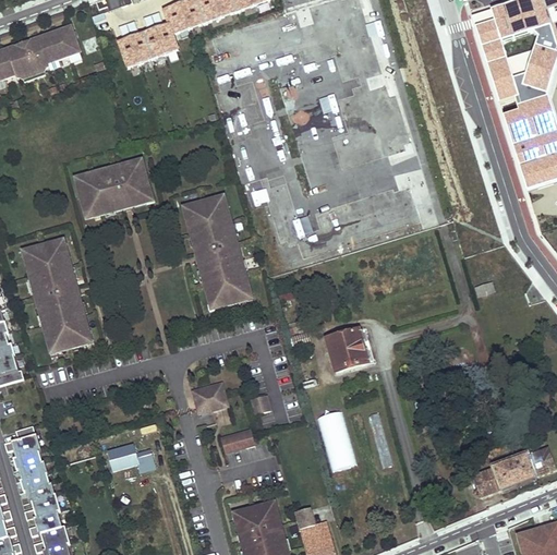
[(207,3),(206,0),(144,0),(154,28),(173,22),(171,16),(207,3)]
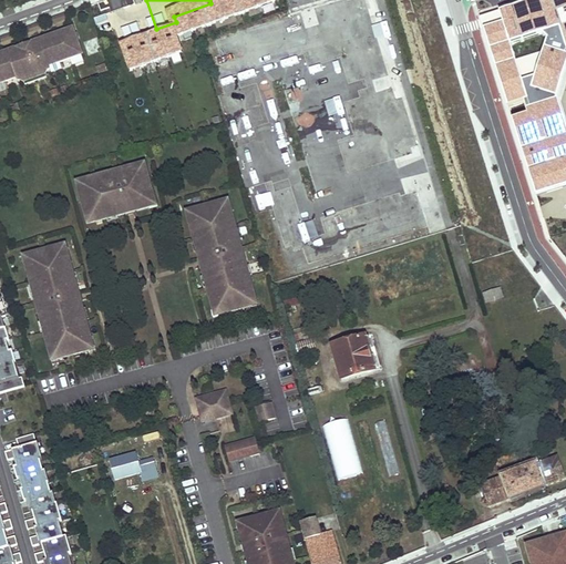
[(260,12),(256,2),(244,7),(247,18),(260,12)]
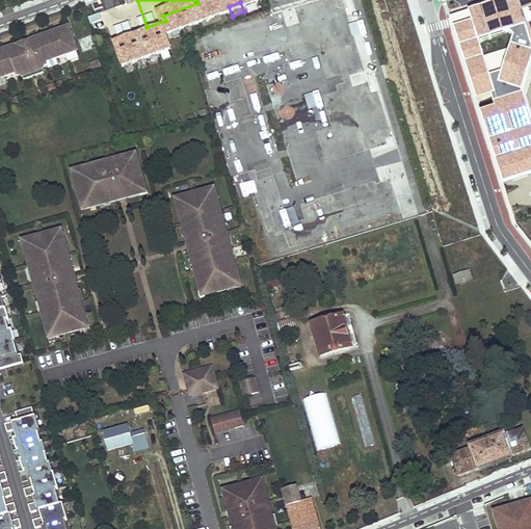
[(221,21),(216,8),(206,11),(211,25),(221,21)]
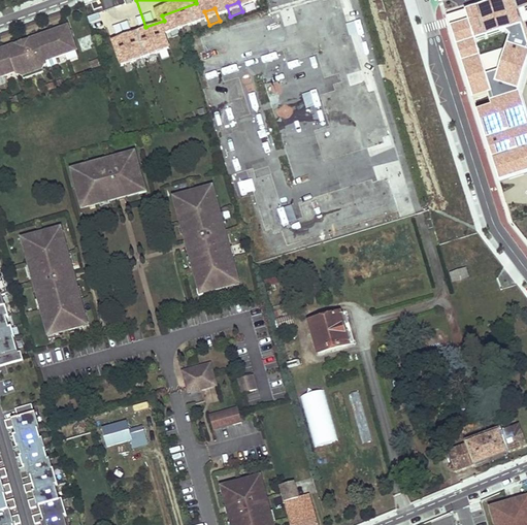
[(18,44),(0,51),(0,77),(18,71),(19,73),(24,72),(33,68),(42,65),(48,63),(47,60),(74,50),(77,48),(68,26),(29,40),(35,55),(23,59),(18,44)]
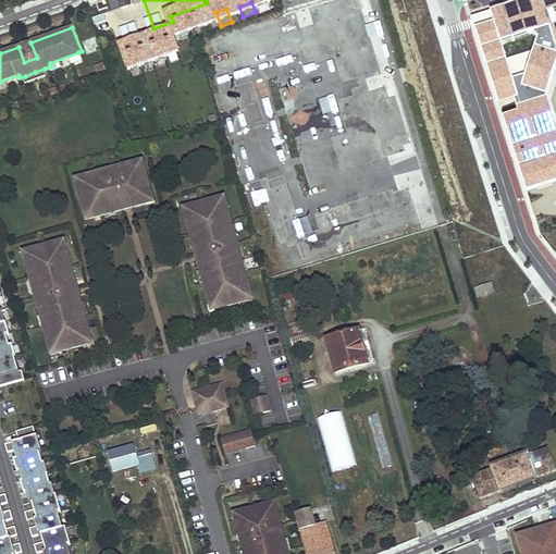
[(31,42),(19,47),(24,62),(37,58),(31,42)]
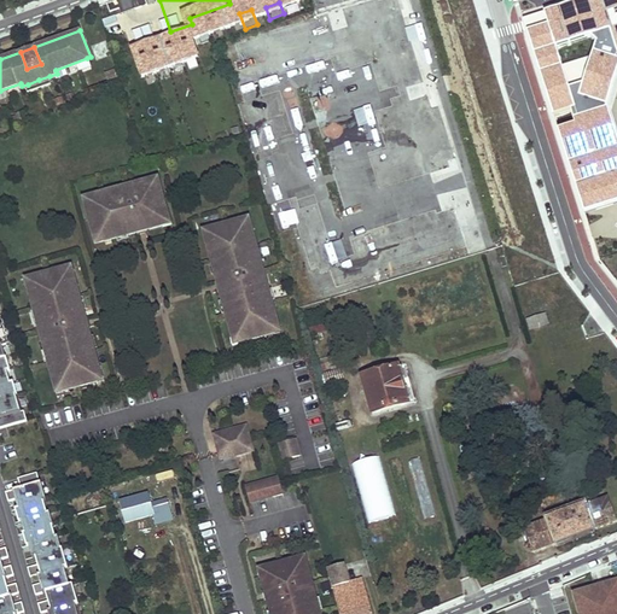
[(50,76),(39,80),(41,87),(53,83),(50,76)]
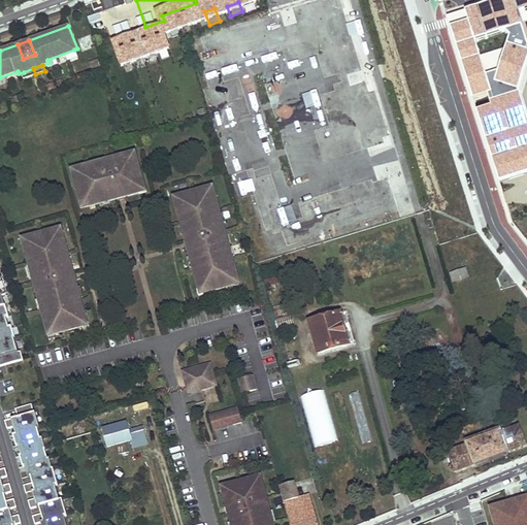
[(33,68),(24,72),(26,78),(35,74),(33,68)]
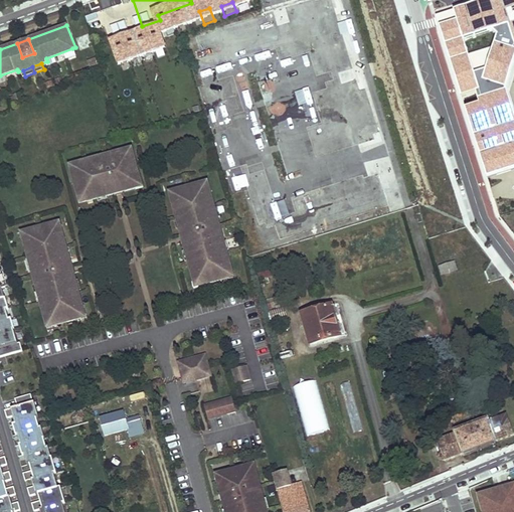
[(82,158),(65,163),(73,195),(80,194),(82,198),(92,196),(92,195),(102,192),(102,193),(131,186),(130,181),(136,179),(128,151),(122,153),(121,148),(92,156),(93,157),(82,160),(82,158)]
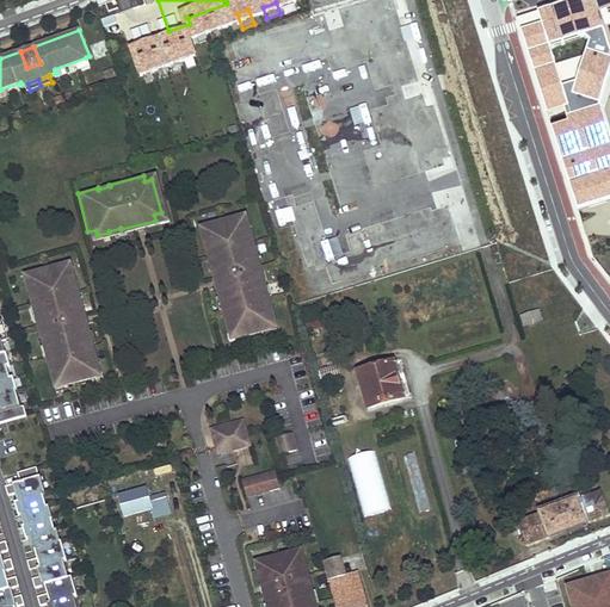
[(309,286),(461,247),(449,200),(343,228),(349,248),(330,253),(314,197),(294,202),(291,191),(284,192),(309,286)]
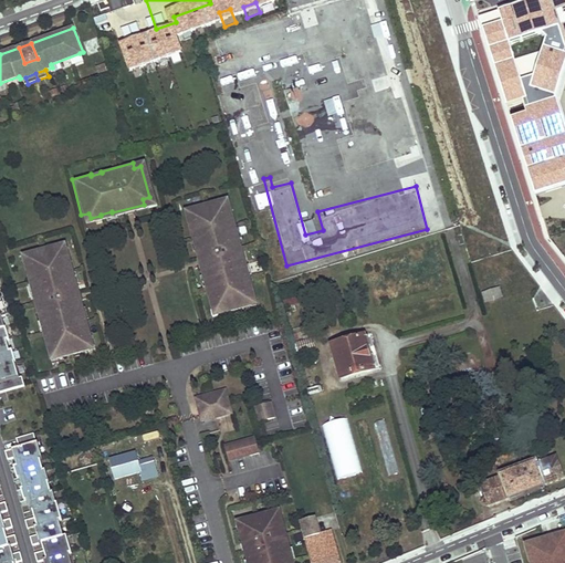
[(222,198),(191,205),(194,212),(188,214),(194,237),(196,237),(198,247),(197,248),(203,272),(205,271),(208,283),(207,283),(212,306),(218,305),(220,311),(250,302),(249,296),(254,295),(248,272),(247,273),(243,263),(246,262),(239,237),(237,237),(234,226),(236,226),(229,202),(223,204),(222,198)]
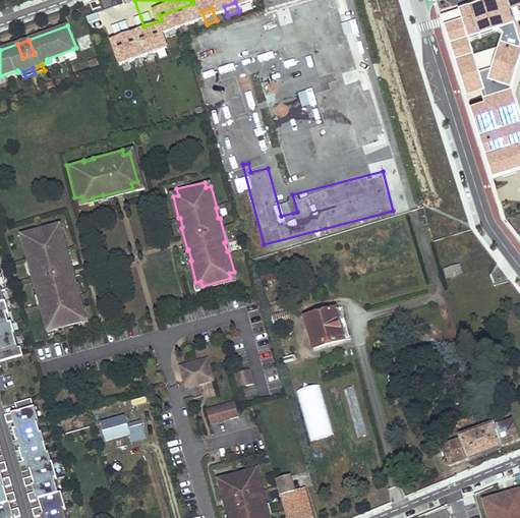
[(50,224),(21,231),(23,236),(18,237),(23,259),(24,259),(27,269),(26,269),(33,292),(34,292),(37,301),(35,302),(41,323),(46,322),(47,327),(75,320),(73,314),(78,312),(73,292),(72,292),(69,282),(70,281),(64,259),(63,260),(60,249),(62,248),(56,227),(51,229),(50,224)]
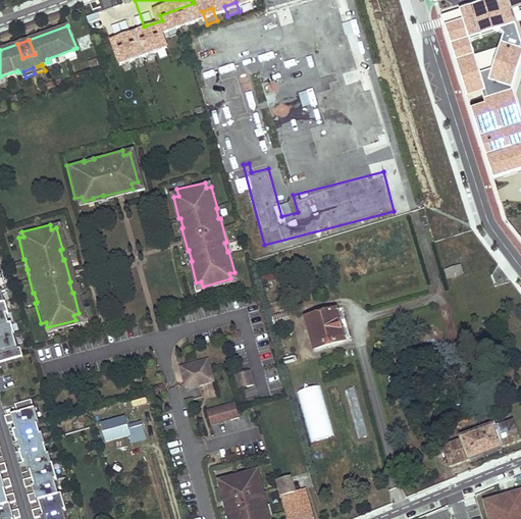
[(460,263),(444,267),(446,276),(462,272),(460,263)]
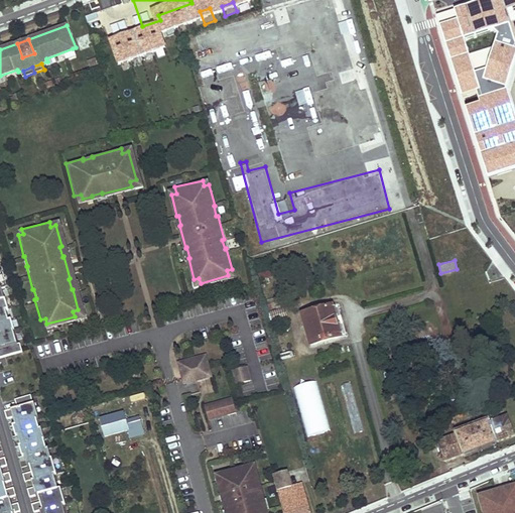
[(278,271),(276,262),(258,267),(260,276),(278,271)]
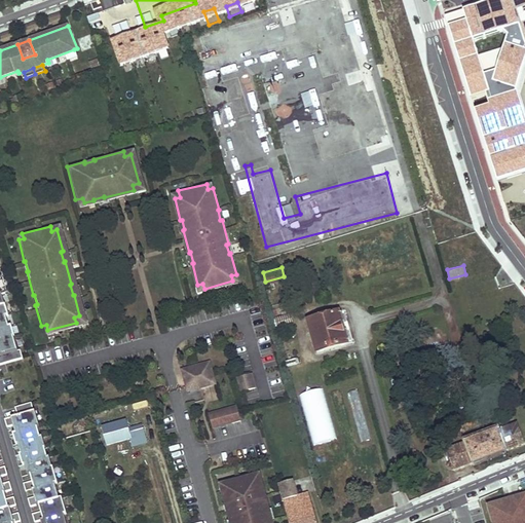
[(0,362),(16,358),(0,298),(0,362)]
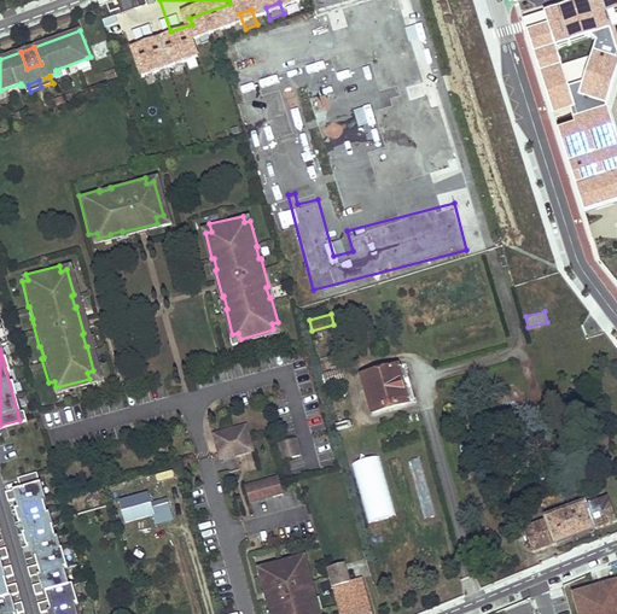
[(418,401),(407,362),(402,364),(413,402),(418,401)]
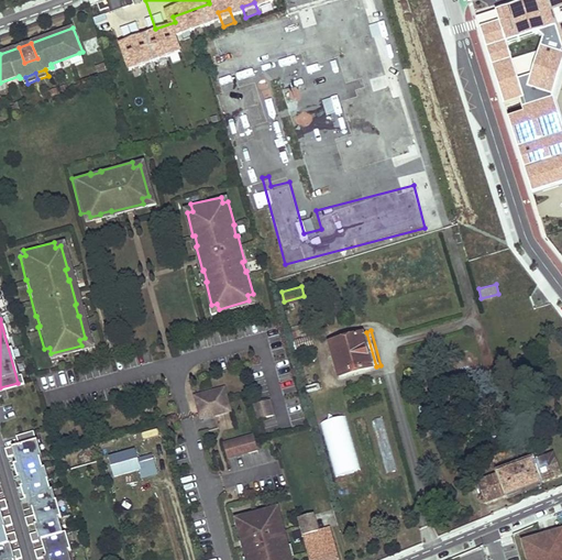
[(376,366),(366,332),(331,343),(340,376),(376,366)]
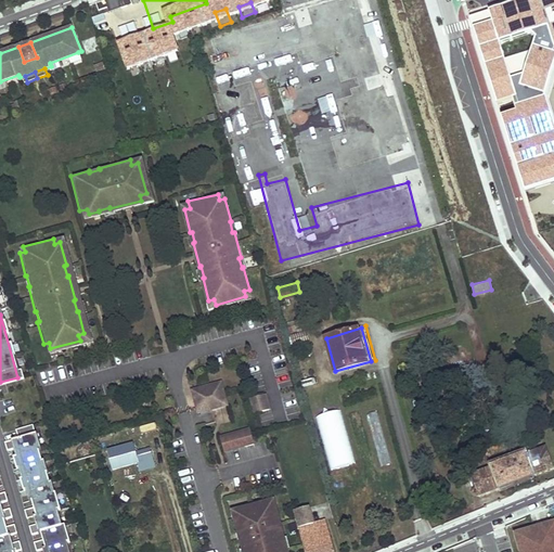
[(309,338),(306,330),(291,334),(293,343),(309,338)]
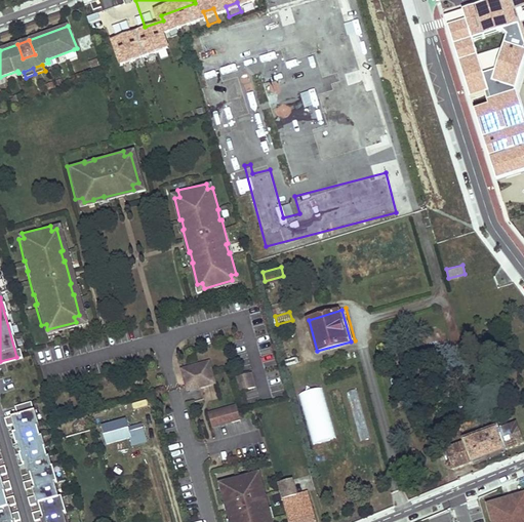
[(209,360),(194,364),(196,370),(184,373),(188,389),(215,380),(212,372),(209,360)]
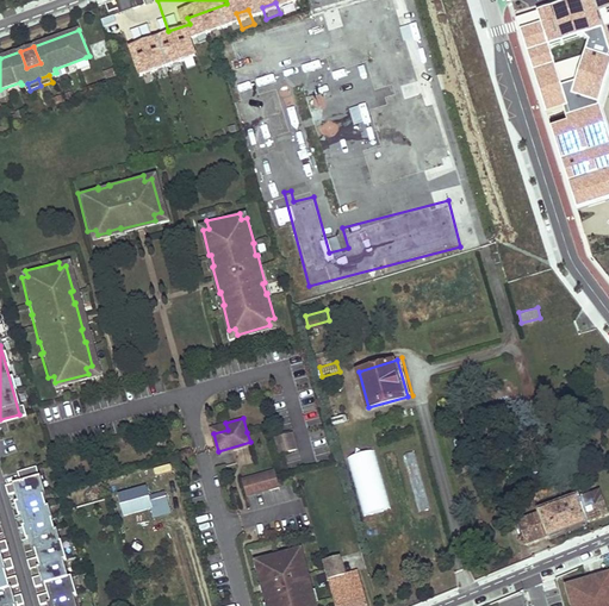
[(225,423),(212,426),(213,433),(228,430),(225,423)]
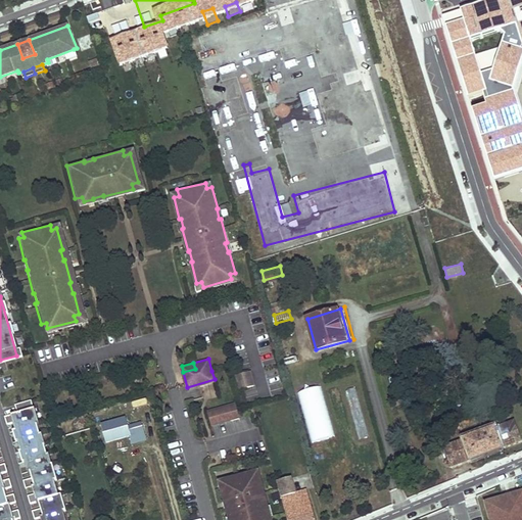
[(250,369),(237,373),(240,387),(253,383),(250,369)]
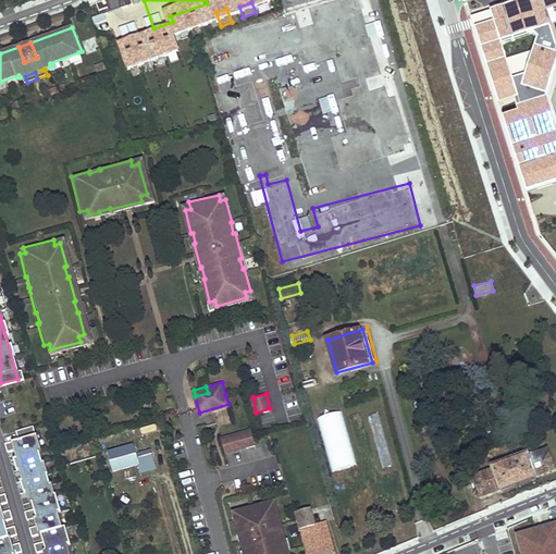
[(215,409),(218,422),(230,421),(229,408),(215,409)]
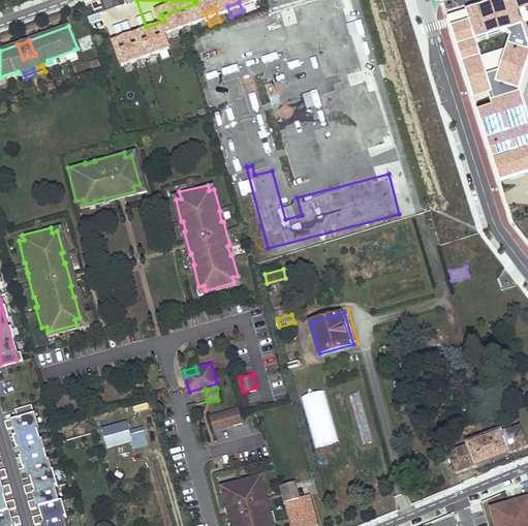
[(300,395),(314,445),(337,439),(322,389),(300,395)]
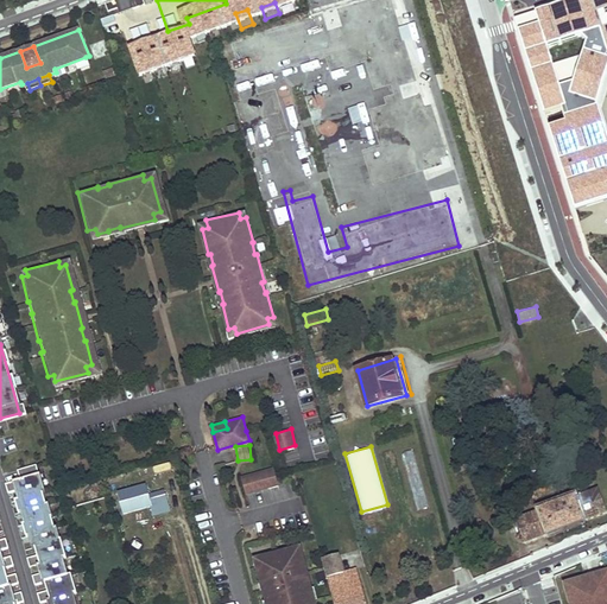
[(76,603),(36,463),(17,468),(19,476),(7,478),(30,558),(29,558),(42,603),(76,603)]
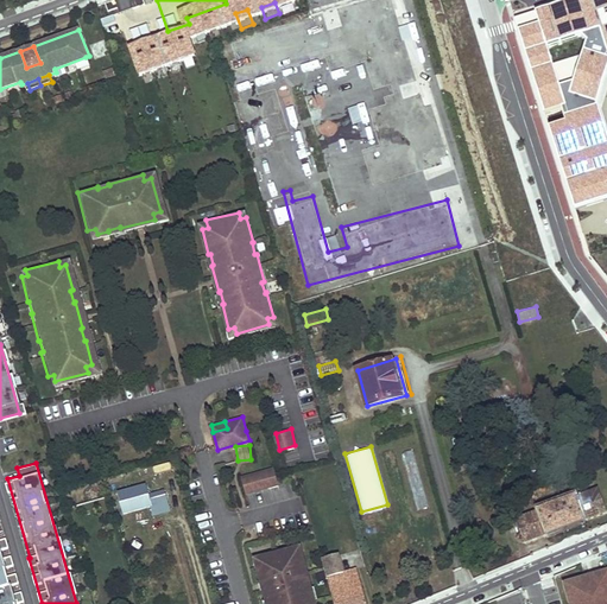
[(278,482),(273,466),(240,476),(245,490),(278,482)]
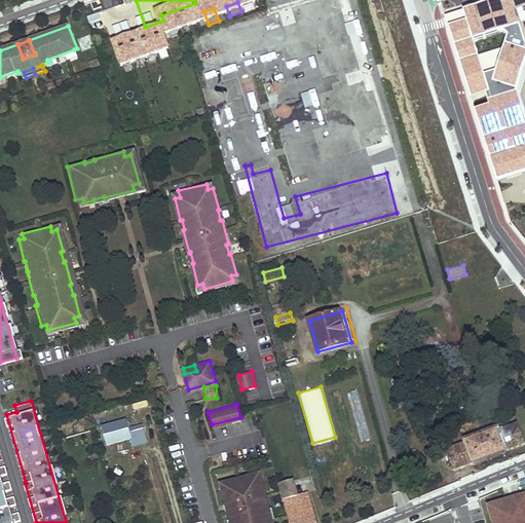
[(132,435),(126,418),(102,424),(106,439),(107,441),(132,435)]
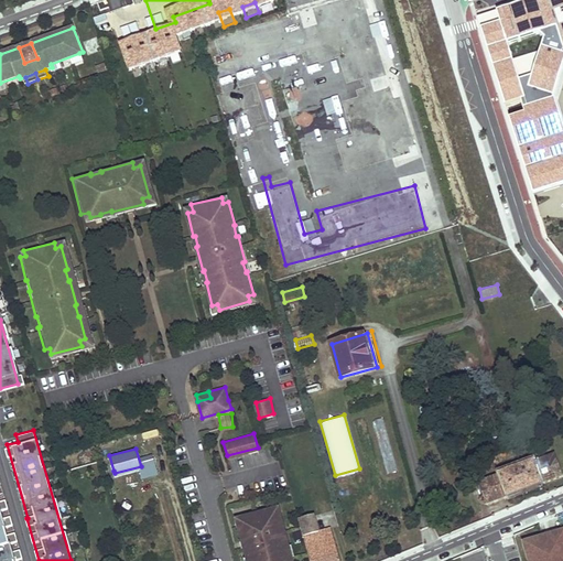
[(562,473),(562,472),(555,450),(479,476),(487,499),(562,473)]
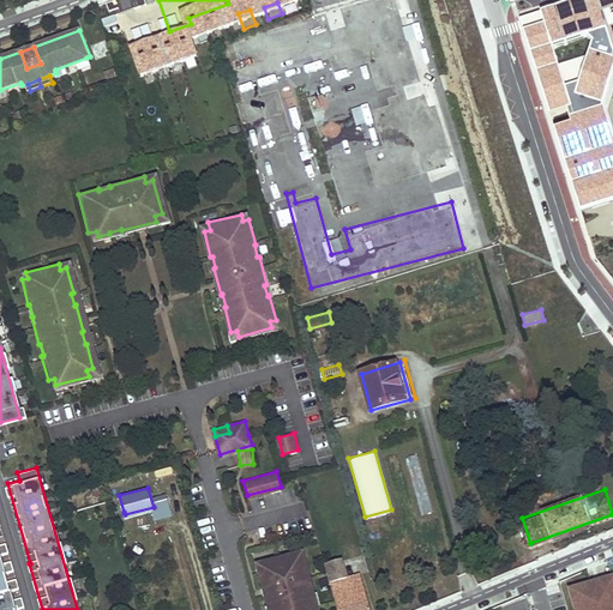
[(124,512),(119,495),(110,497),(115,514),(124,512)]
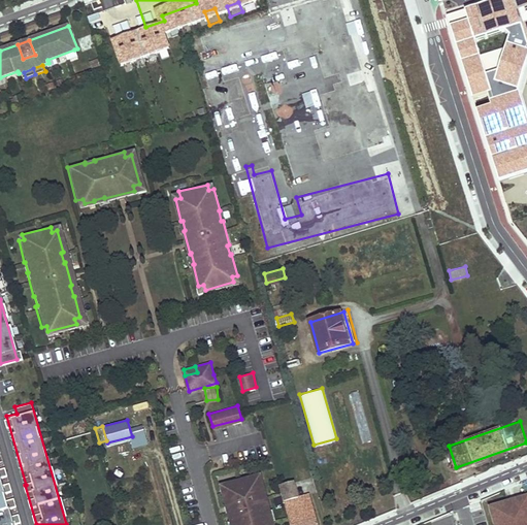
[(258,482),(256,474),(225,483),(227,490),(223,491),(227,504),(230,504),(231,510),(228,511),(231,519),(232,519),(233,524),(273,524),(272,519),(270,519),(268,509),(269,509),(262,481),(258,482)]
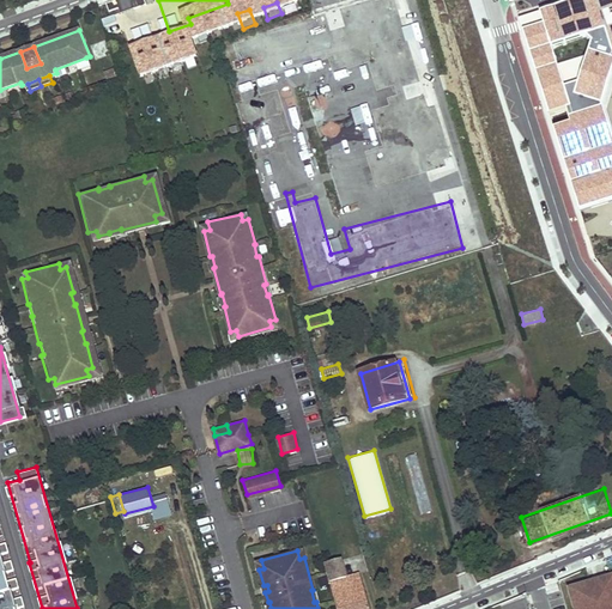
[(347,576),(341,556),(323,560),(338,608),(371,608),(361,572),(347,576)]
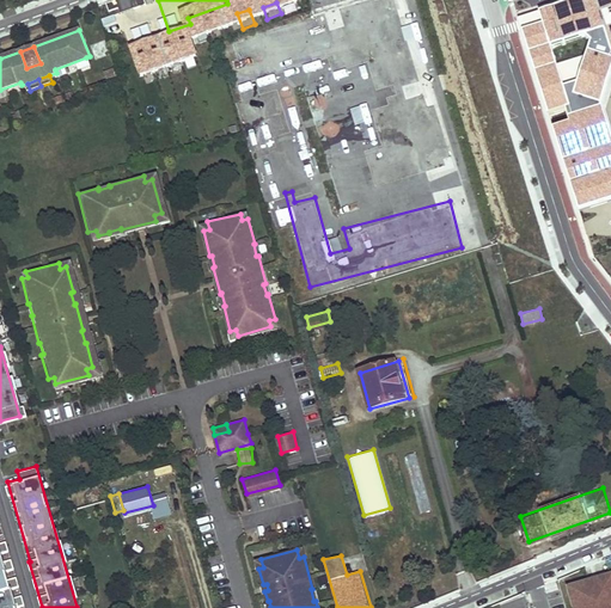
[(573,584),(578,600),(575,601),(576,607),(610,607),(610,575),(608,577),(606,569),(592,573),(594,582),(592,583),(591,579),(573,584)]
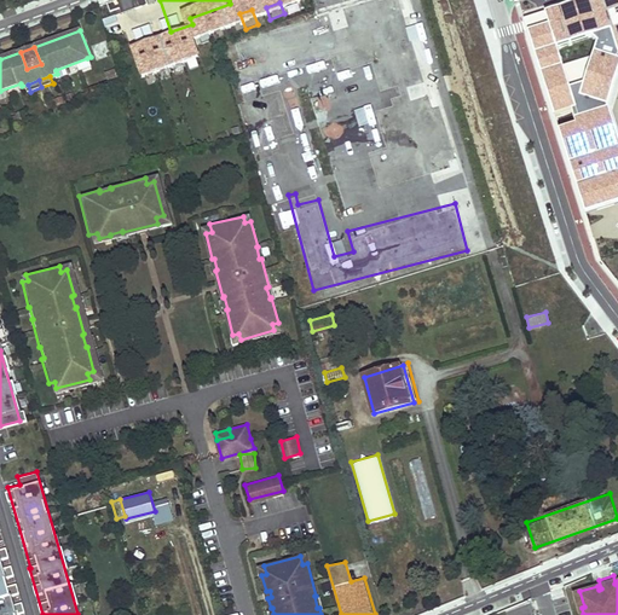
[(97,614),(91,587),(82,590),(88,614),(97,614)]
